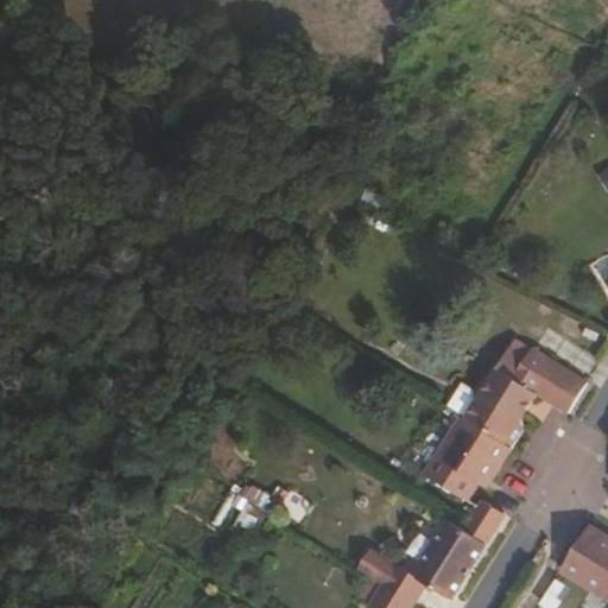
[(531,403),(537,394),(568,415),(588,384),(533,349),(529,356),(511,344),(496,367),(489,363),(473,390),(476,399),(464,418),(512,448),(524,429),(520,419),(521,418),(515,415),(525,399),(531,403)]
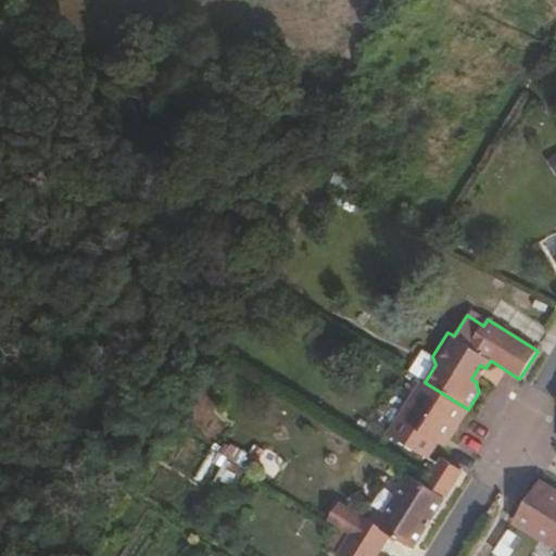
[(425,382),(436,365),(432,356),(421,351),(407,371),(421,380),(425,382)]
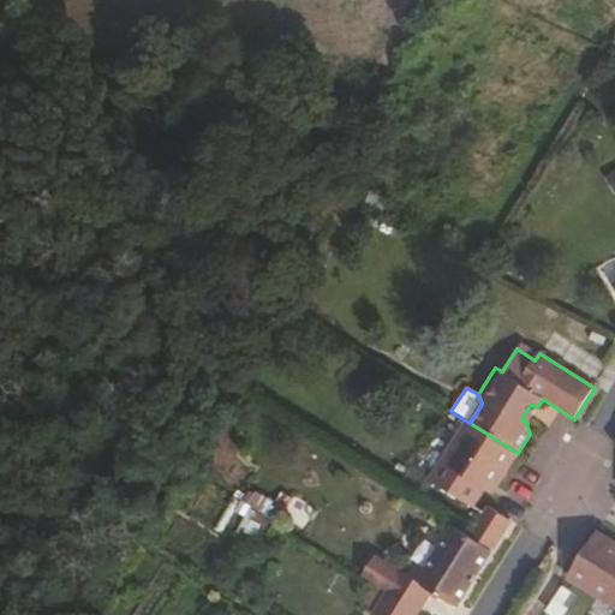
[(527,423),(537,407),(531,404),(521,419),(527,423)]
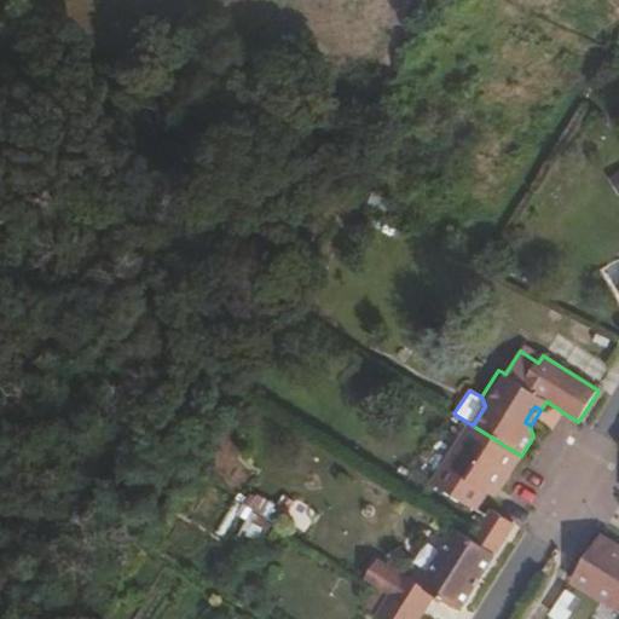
[(501,487),(521,456),(473,426),(469,423),(432,481),(474,510),(492,482),(501,487)]
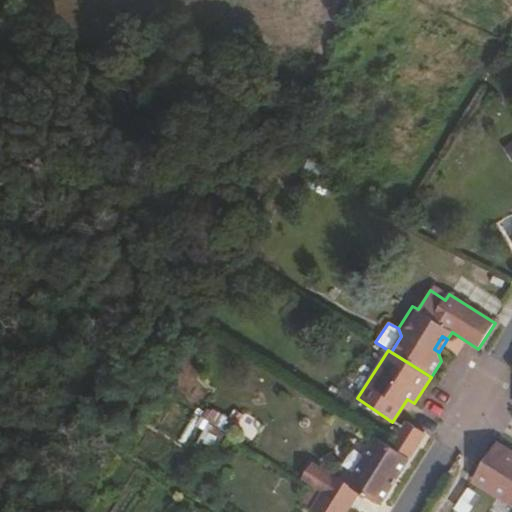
[(409,458),(425,433),(407,420),(390,446),(409,458)]
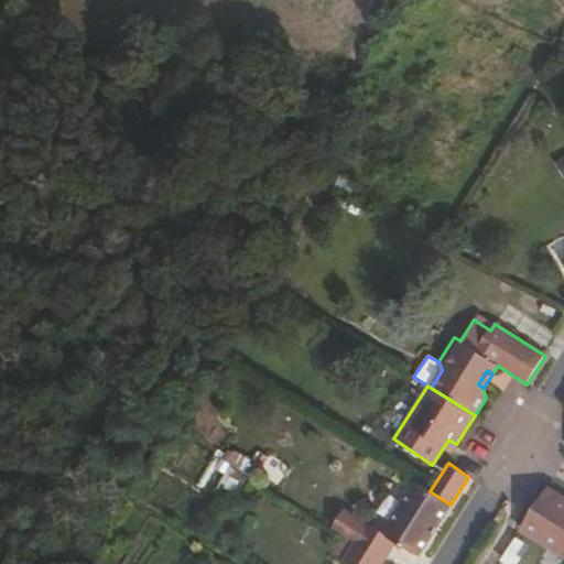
[(418,557),(451,505),(430,491),(415,483),(382,533),(367,523),(354,543),(382,562),(396,543),(418,557)]
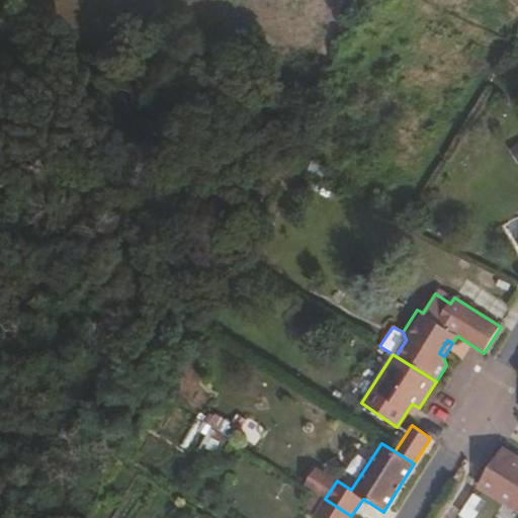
[(517,455),(503,446),(479,484),(517,510),(517,455)]
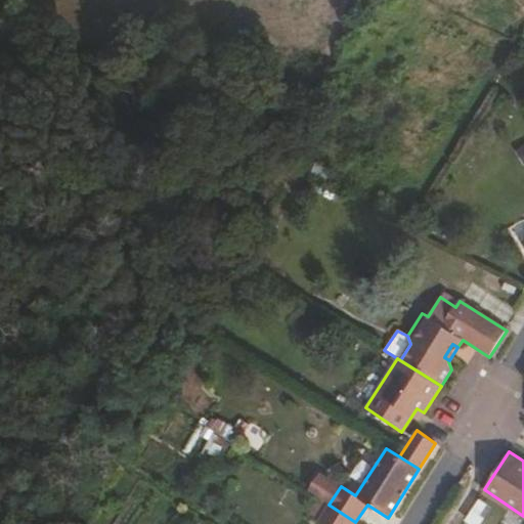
[(353,523),(355,522),(329,505),(317,523),(318,523),(353,523)]
